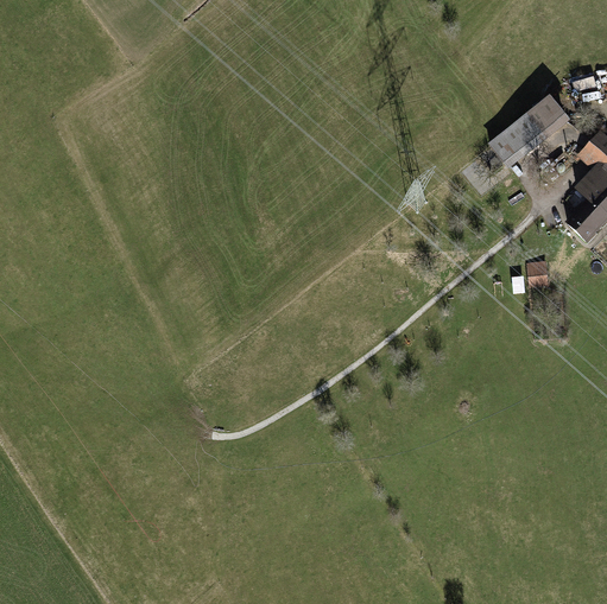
[(594,76),(573,80),(574,89),(595,86),(594,76)]
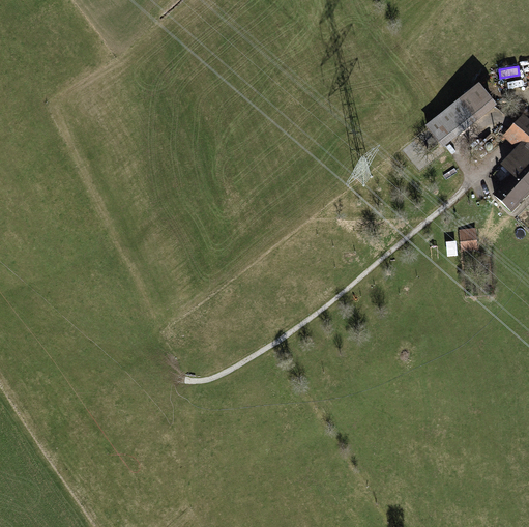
[(480,84),(427,122),(442,144),(496,106),(480,84)]
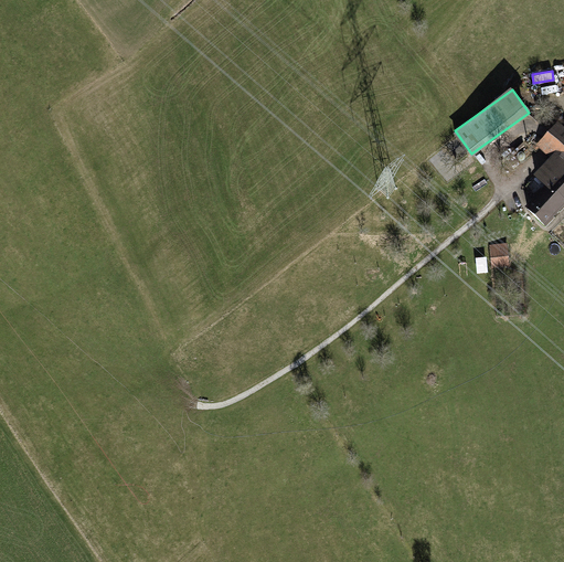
[(544,186),(525,205),(546,225),(563,205),(563,126),(557,120),(534,145),(549,157),(533,175),(544,186)]
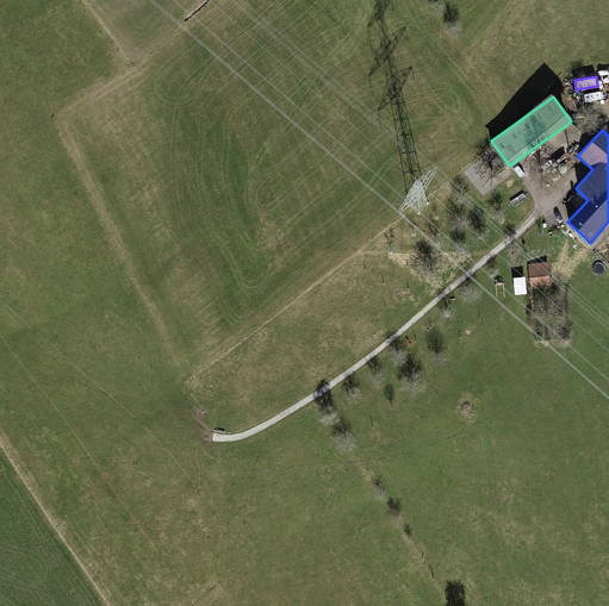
[(548,258),(528,260),(529,285),(550,283),(548,258)]
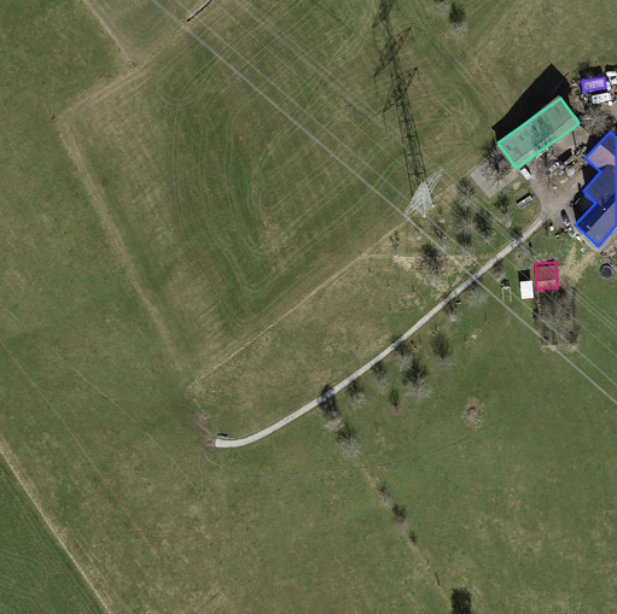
[(522,298),(534,297),(533,280),(521,280),(522,298)]
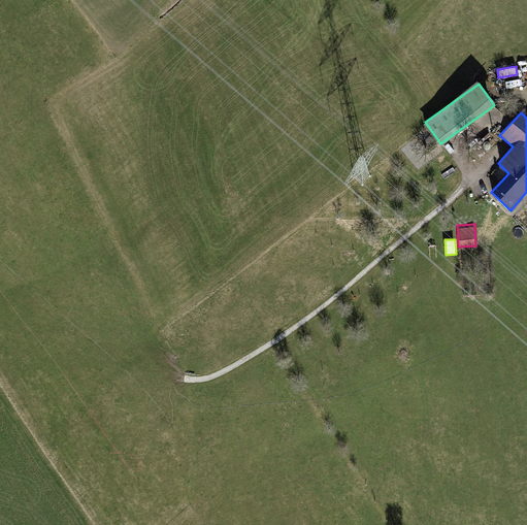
All buildings are outlined.
